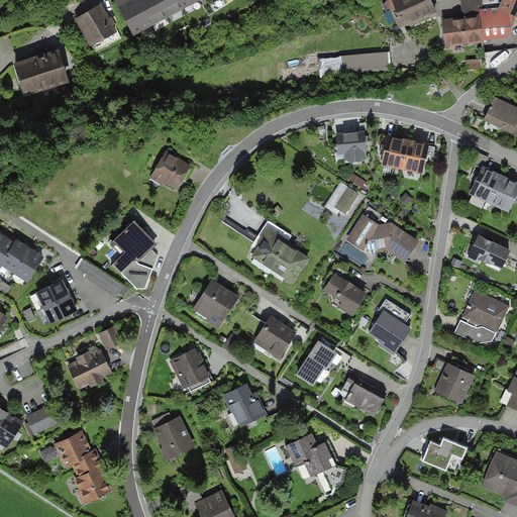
[(106,0),(104,1),(124,38),(162,18),(172,36),(195,23),(182,0),(106,0)]
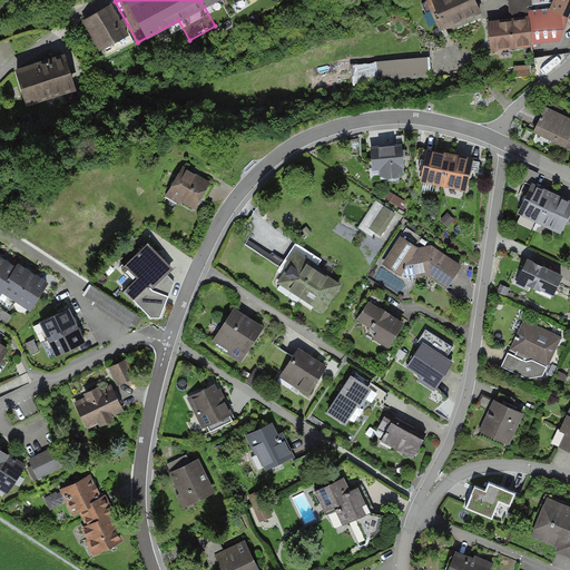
[(428,0),(426,1),(441,32),(482,13),(475,0),(428,0)]
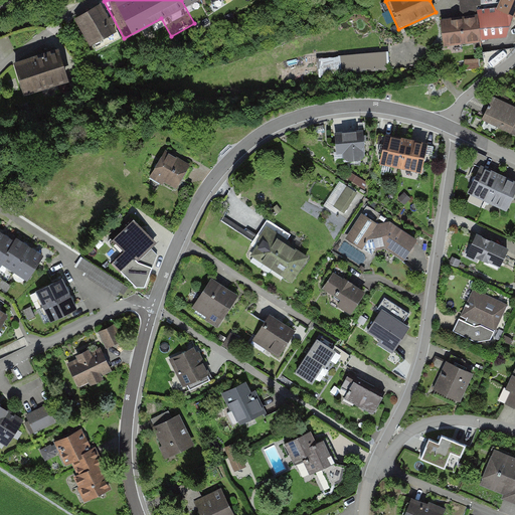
[(460,0),(462,17),(479,15),(478,10),(478,6),(482,6),(481,0),(460,0)]
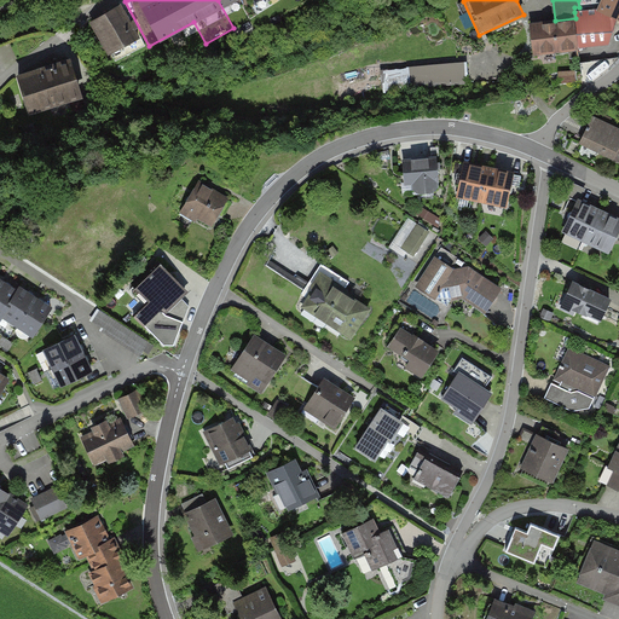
[(618,0),(602,0),(599,10),(574,12),(576,18),(579,48),(609,45),(618,21),(618,0)]
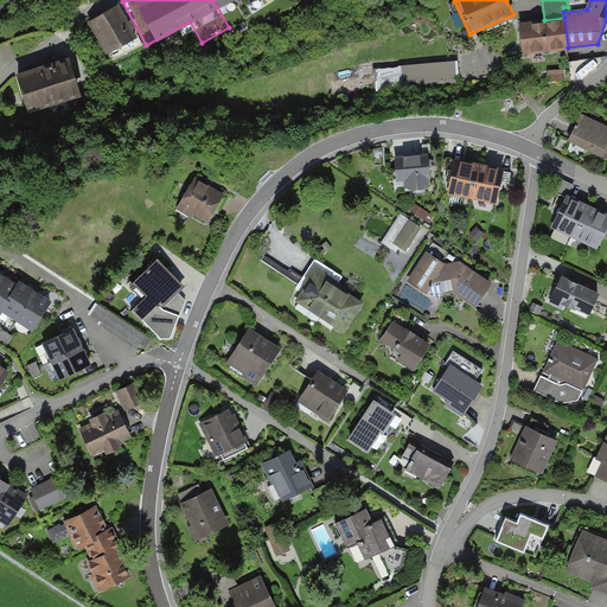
[(70,10),(57,1),(52,10),(64,17),(70,10)]
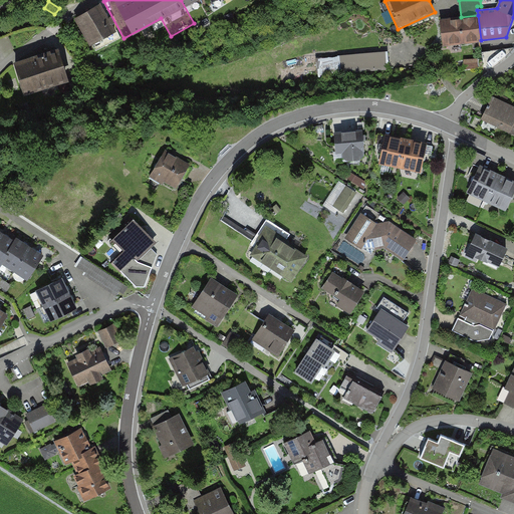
[(107,18),(99,3),(74,17),(90,45),(93,43),(114,31),(115,31),(111,24),(114,23),(110,16),(107,18)]
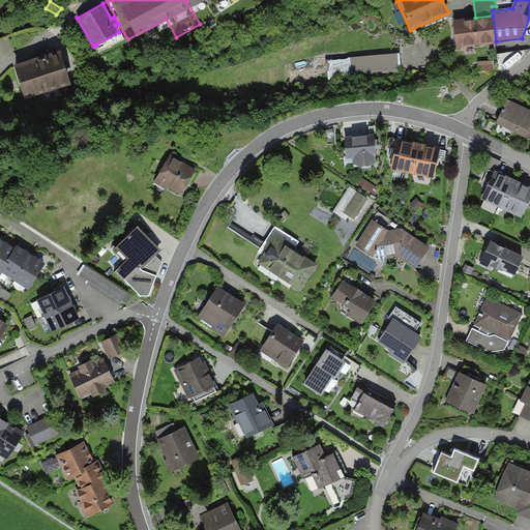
[(475,18),(453,21),(457,48),(496,43),(496,41),(493,16),(475,18)]
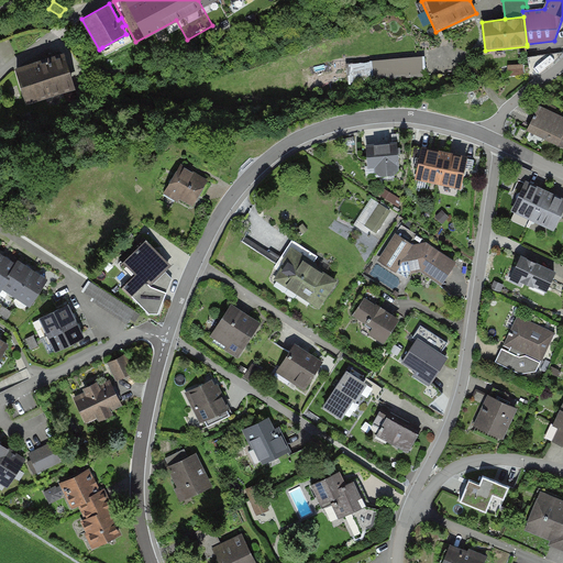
[(130,42),(125,34),(102,47),(106,55),(130,42)]
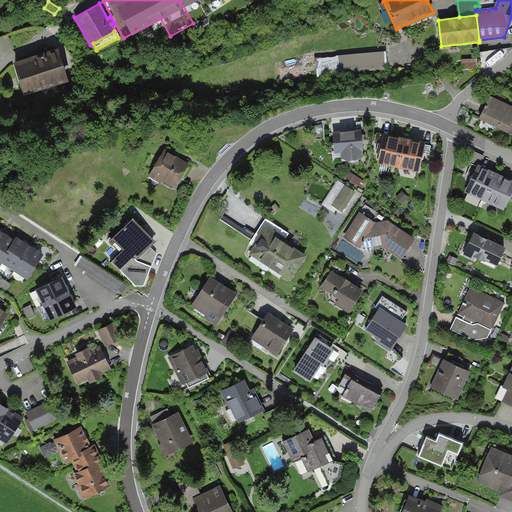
[(16,62),(24,92),(70,78),(62,49),(16,62)]
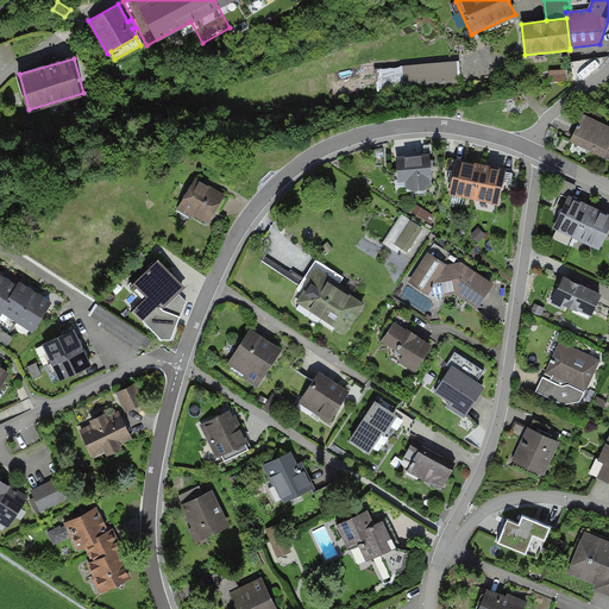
[(460,62),(377,69),(380,90),(462,83),(460,62)]
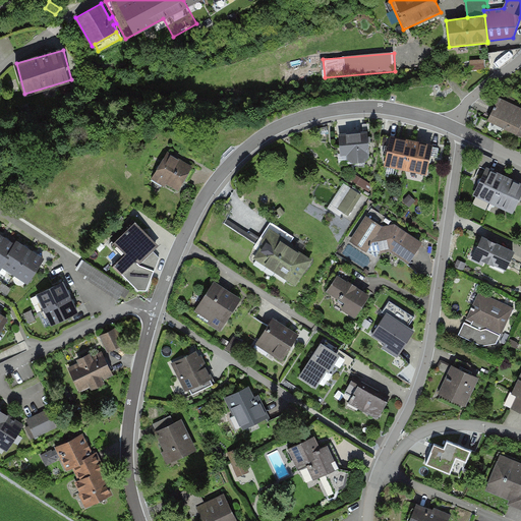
[(484,58),(471,60),(473,69),(485,67),(484,58)]
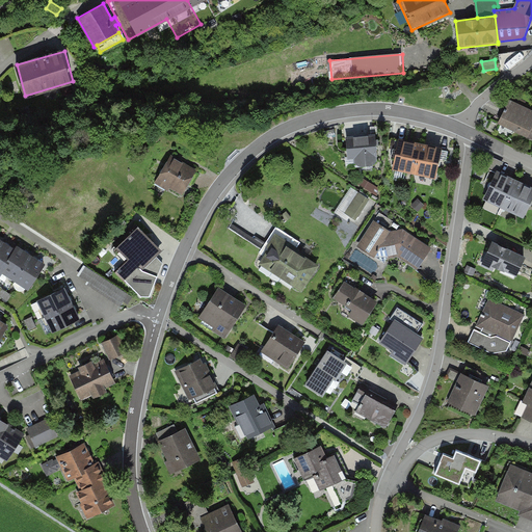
[(531,129),(531,112),(508,102),(498,124),(528,138),(531,129)]
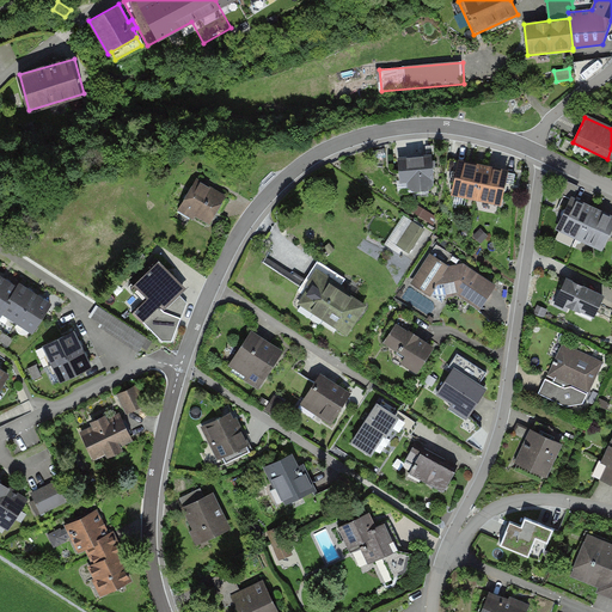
[(433,153),(396,157),(398,195),(435,193),(433,153)]
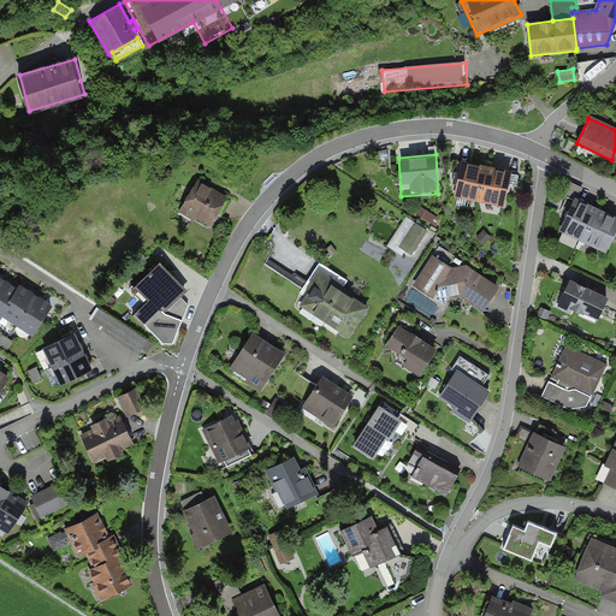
[(485,171),(458,165),(451,199),(478,205),(485,171)]
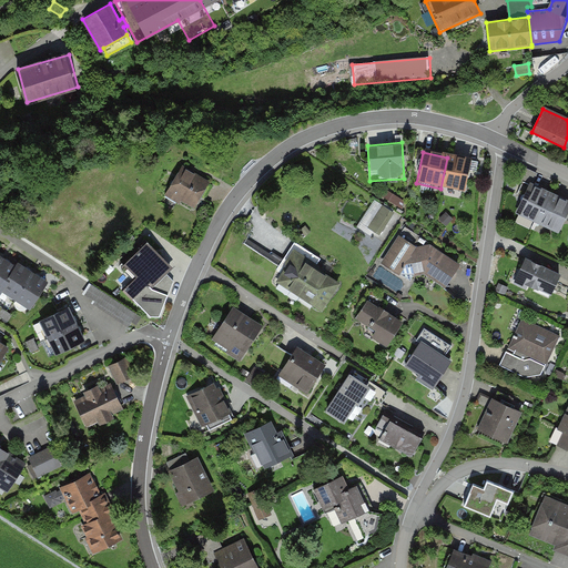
[(472,163),(447,158),(440,189),(464,194),(472,163)]
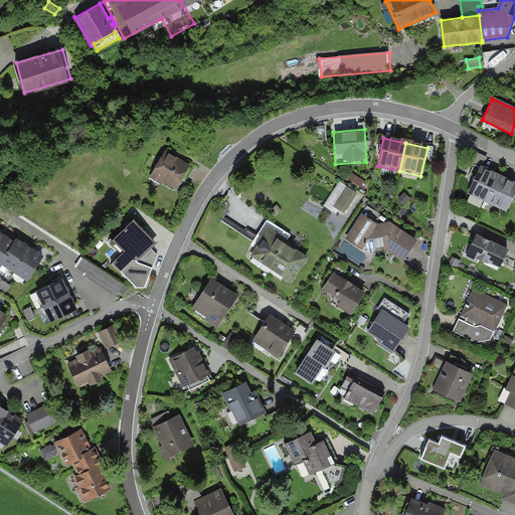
[(175,191),(190,161),(163,148),(148,177),(175,191)]
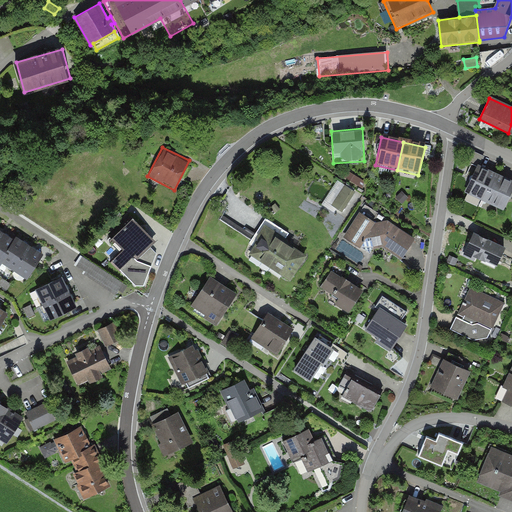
[(498,176),(477,166),(465,192),(486,202),(498,176)]
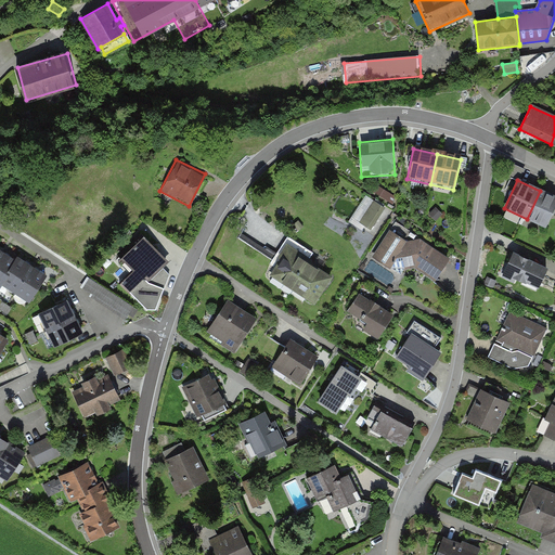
[(554,219),(554,197),(540,191),(527,219),(550,230),(554,219)]
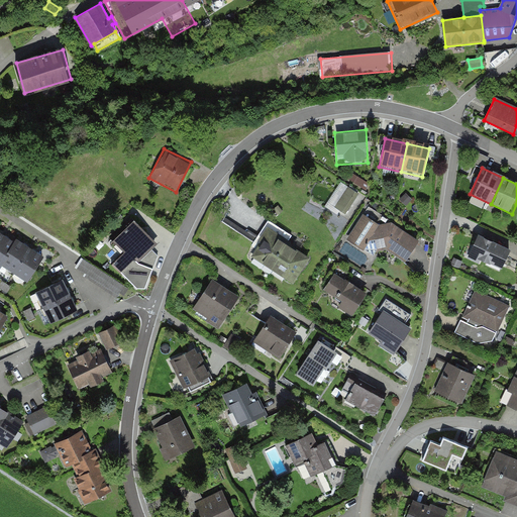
[(358,192),(348,186),(335,207),(346,213),(358,192)]
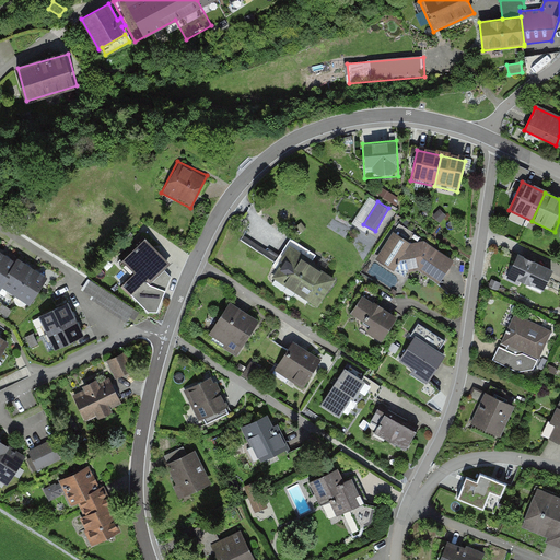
[(434,291),(454,260),(397,223),(377,254),(434,291)]
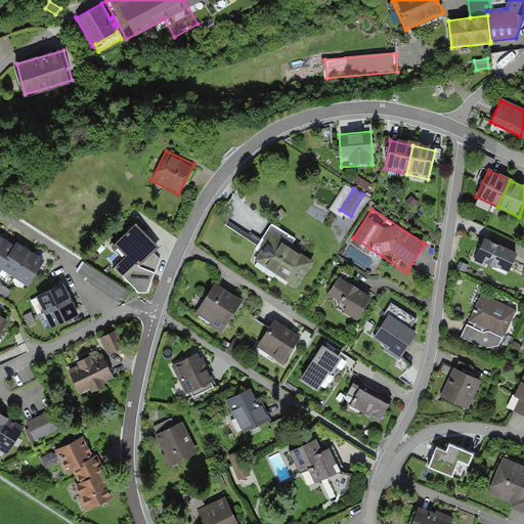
[(158,250),(133,225),(108,251),(133,274),(158,250)]
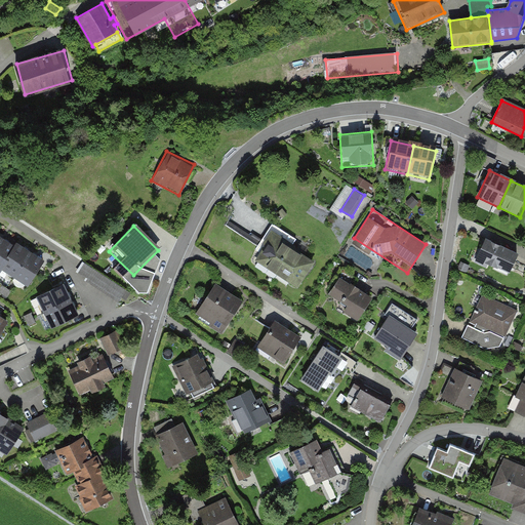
[(250,264),(297,291),(320,254),(273,226),(250,264)]
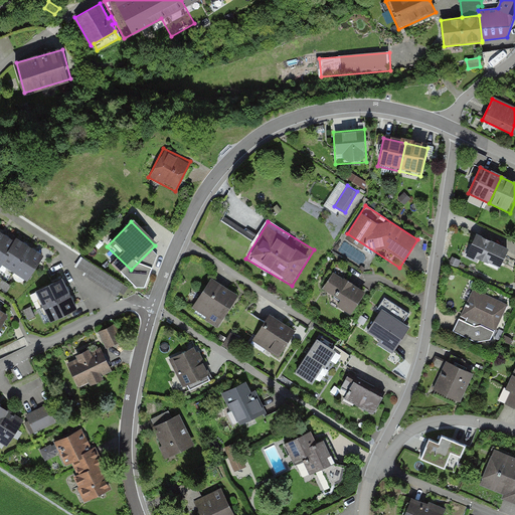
[(509,247),(477,233),(466,256),(498,272),(509,247)]
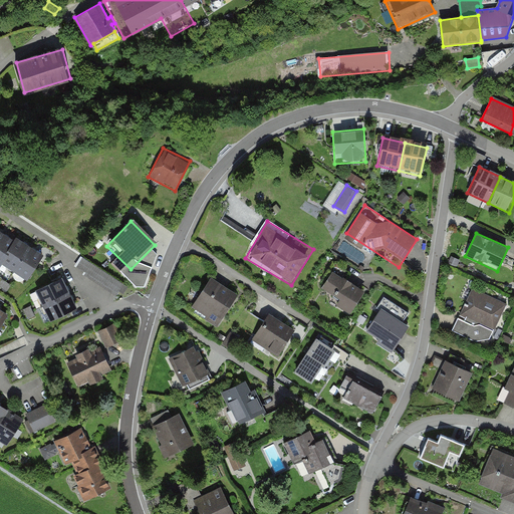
[(0,262),(12,243),(0,235),(0,262)]
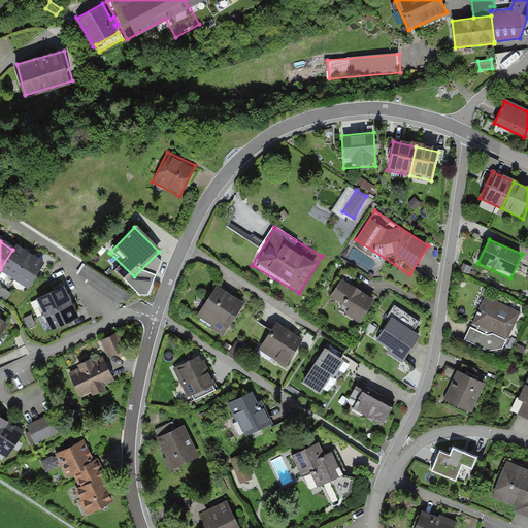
[(31,255),(15,245),(0,269),(0,271),(14,282),(31,255)]
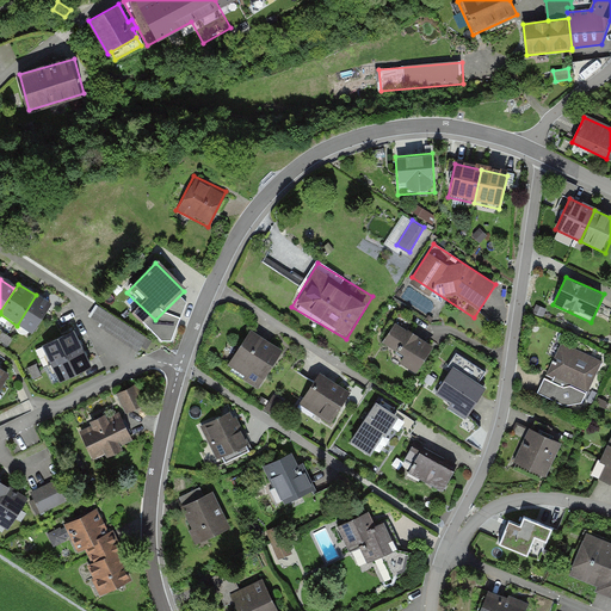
[(54,306),(36,295),(17,326),(35,337),(54,306)]
